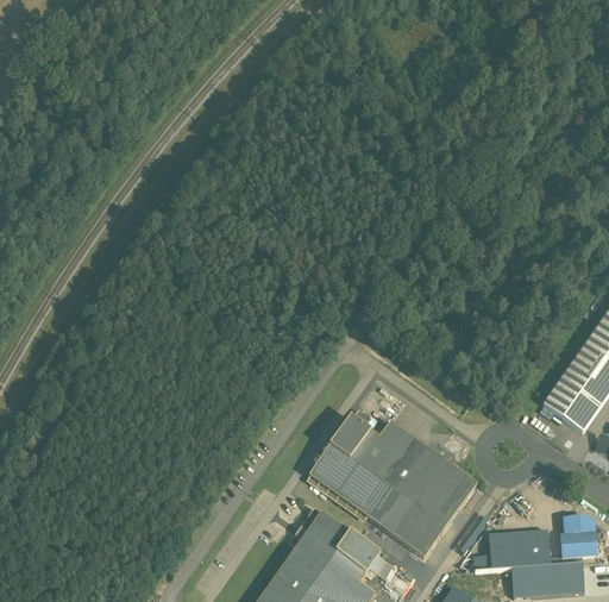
[(608,390),(608,307),(542,402),(582,430),(608,390)]
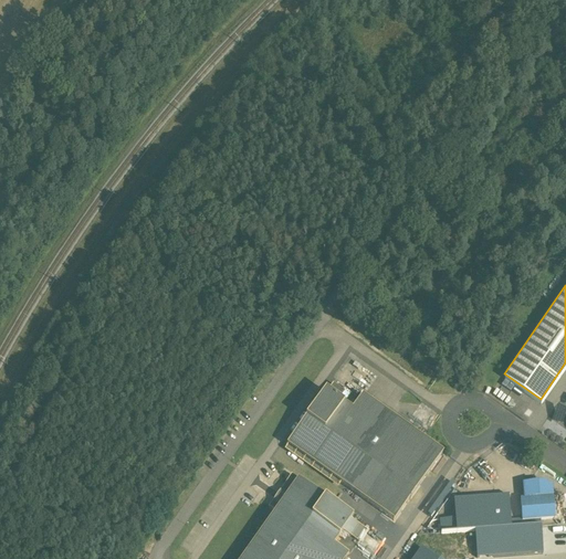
[(362,390),(352,404),(338,394),(344,387),(333,379),(327,387),(325,386),(287,440),(394,515),(442,446),(362,390)]
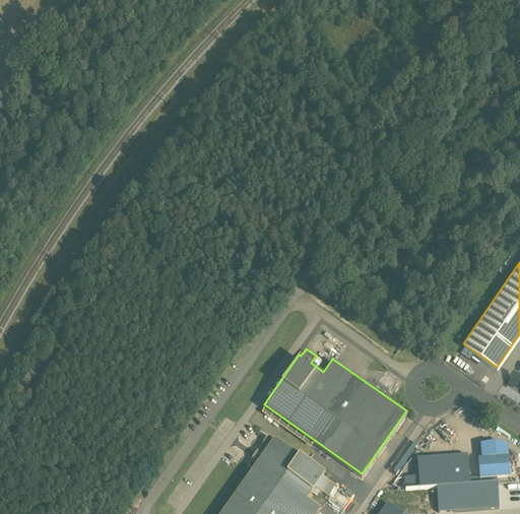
[(324,471),(269,433),(249,461),(254,464),(218,513),(313,513),(320,505),(306,496),(315,484),(322,489),(329,477),(322,472),(324,471)]
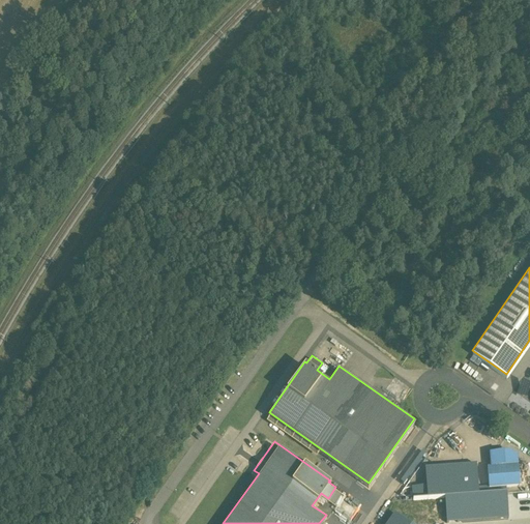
[(511,448),(503,448),(490,448),(492,462),(517,461),(516,452),(511,452),(511,448)]
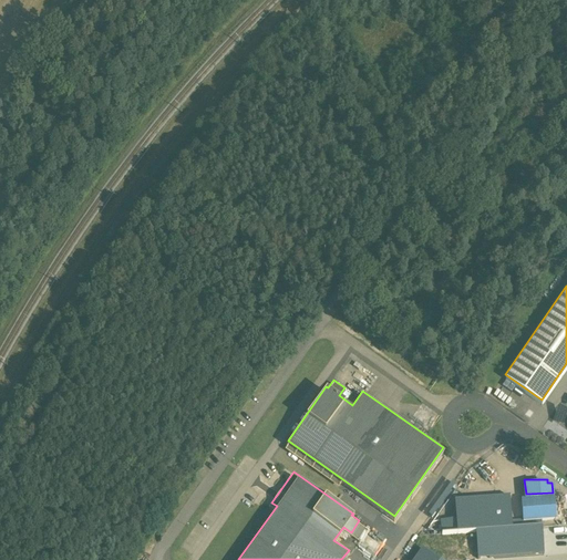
[(475,527),(512,524),(512,516),(509,490),(454,495),(456,514),(457,528),(475,527)]
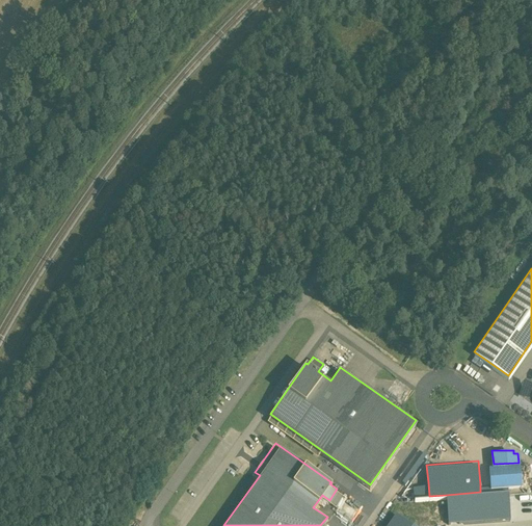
[(494,464),(488,465),(489,483),(490,485),(508,483),(521,483),(520,463),(494,464)]
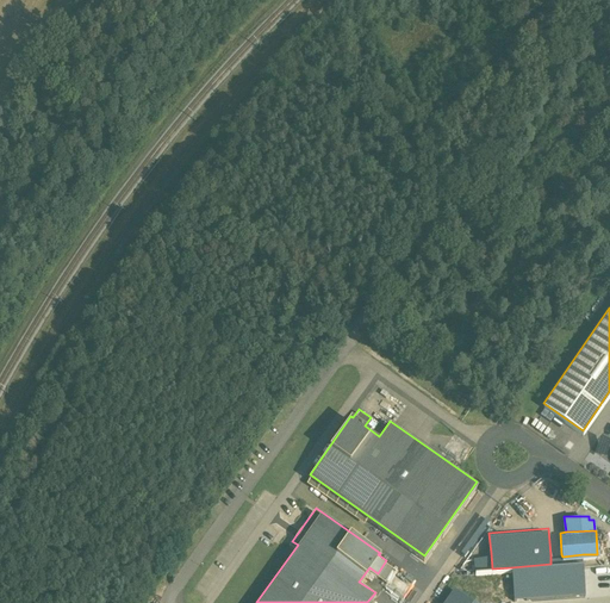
[(474,570),(492,569),(491,553),(473,554),(474,570)]
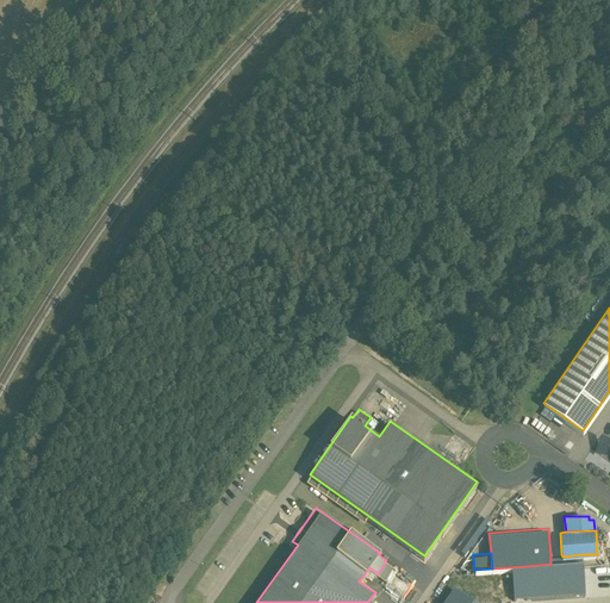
[(551,555),(551,564),(583,561),(583,554),(562,557),(561,554),(551,555)]
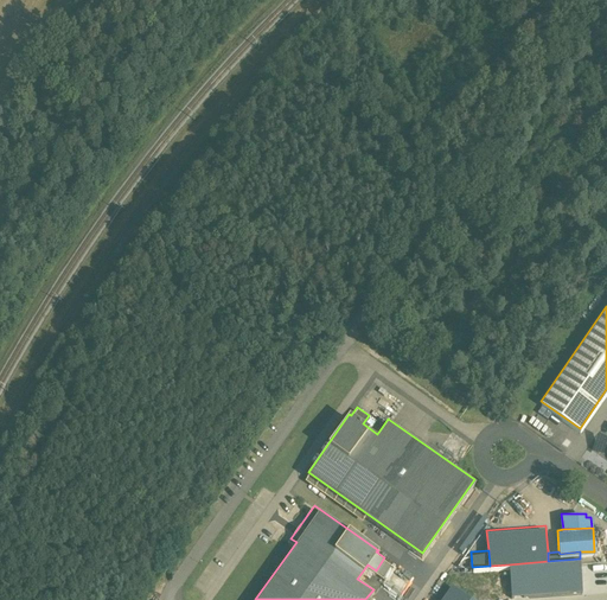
[(582,588),(580,559),(548,561),(509,565),(511,593),(582,588)]
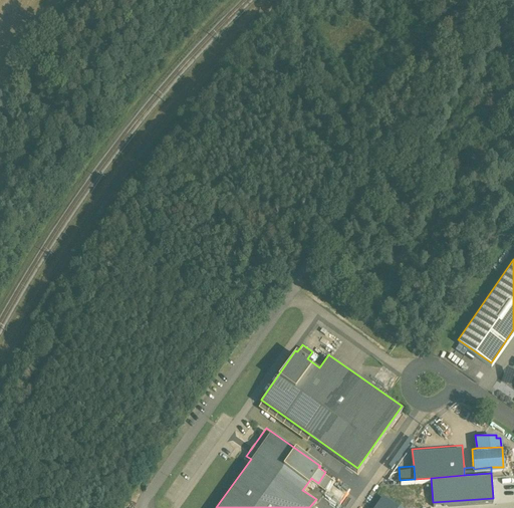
[(345,486),(332,477),(321,492),(334,501),(345,486)]
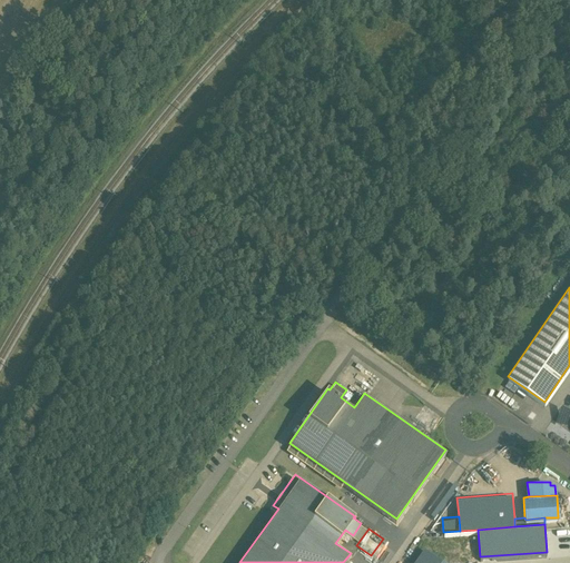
[(410,562),(448,562),(423,545),(410,562)]
